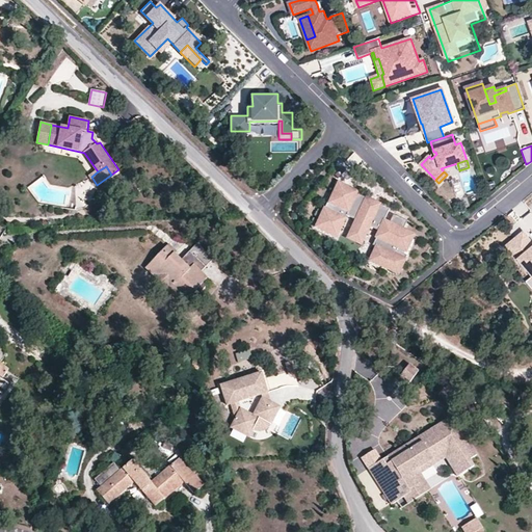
[(356,194),(356,192),(338,184),(329,204),(327,203),(316,228),(337,237),(346,216),(356,220),(369,227),(379,231),(373,245),(376,247),(370,261),(398,274),(406,256),(402,254),(404,250),(406,251),(414,235),(403,230),(407,221),(393,215),(389,223),(383,221),(390,209),(381,206),(378,211),(362,204),(365,197),(356,194)]
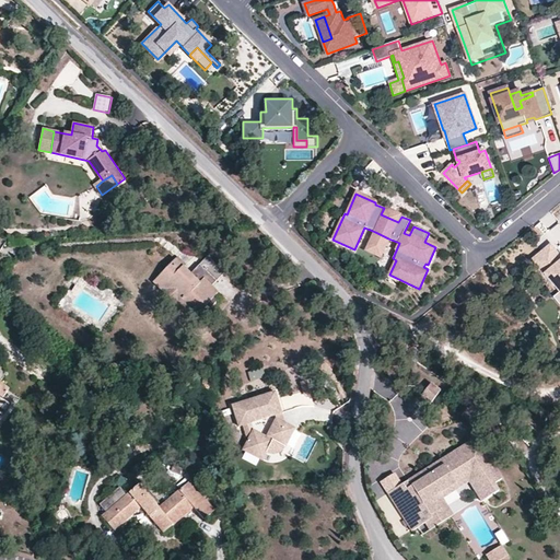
[(401,217),(384,208),(381,214),(398,222),(401,217)]
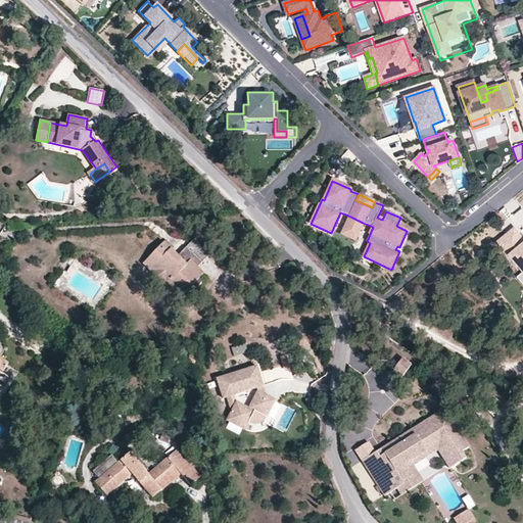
[(363,223),(350,217),(342,234),(354,240),(363,223)]
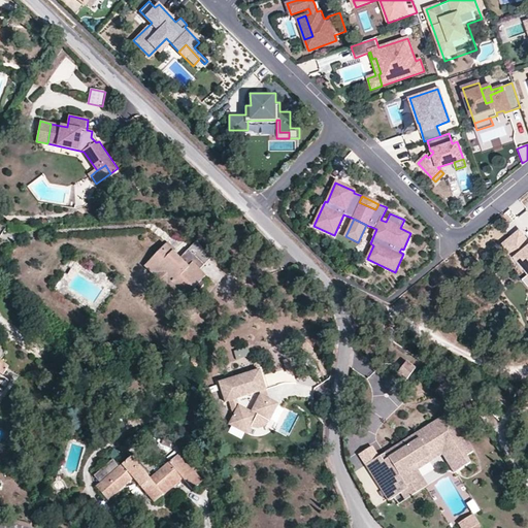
[(524,269),(527,274),(527,273),(527,240),(519,230),(502,245),(514,259),(513,260),(523,270),(524,269)]
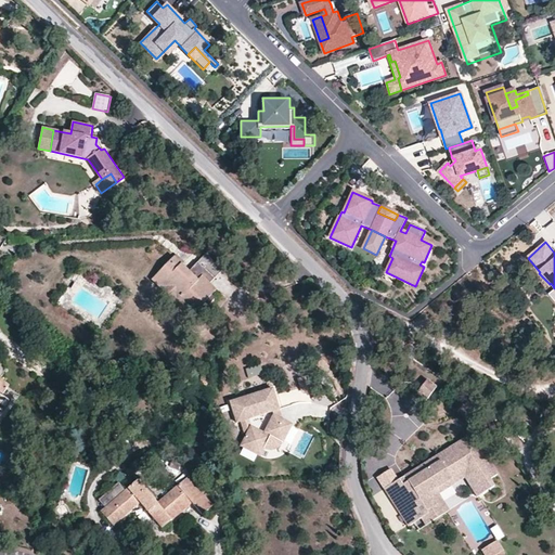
[(206,254),(199,259),(217,275),(222,269),(206,254)]
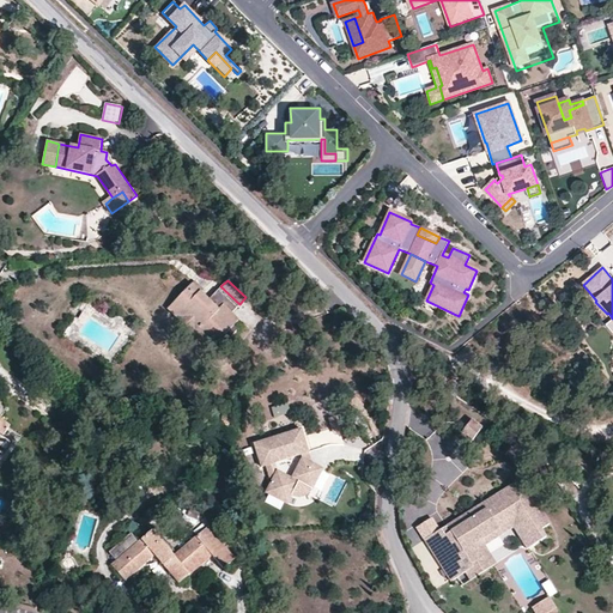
[(195,281),(193,284),(201,292),(204,290),(195,281)]
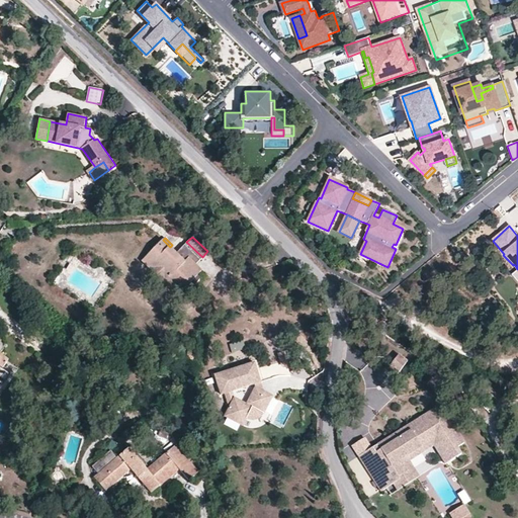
[(170,247),(163,240),(148,255),(154,261),(151,265),(157,270),(156,271),(161,276),(162,275),(180,291),(187,284),(190,288),(200,278),(197,275),(202,269),(195,263),(189,257),(183,263),(175,255),(177,253),(170,247)]
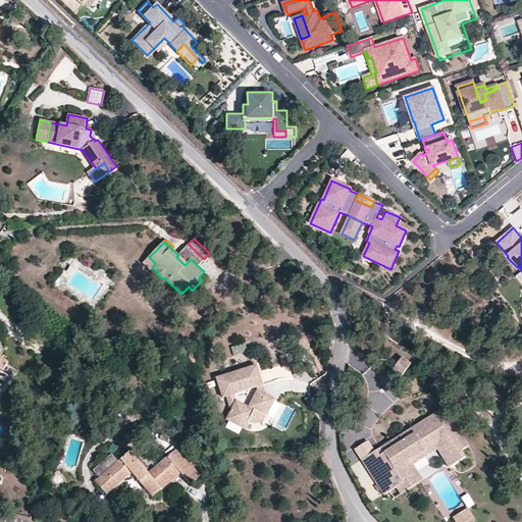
[(188,244),(178,255),(176,257),(185,265),(191,259),(197,265),(204,259),(188,244)]
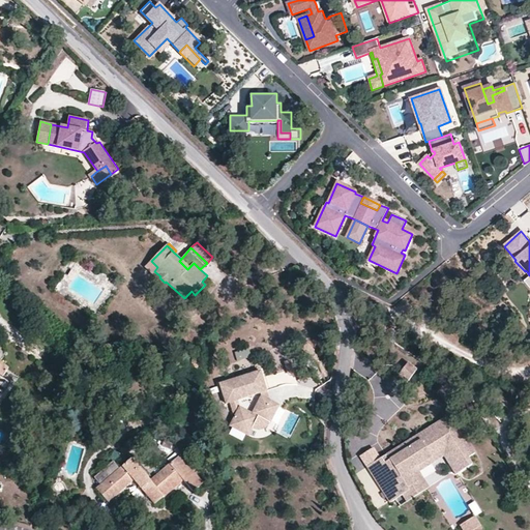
[(157,267),(151,261),(146,266),(181,301),(184,298),(166,282),(165,283),(159,277),(160,276),(154,271),(157,267)]
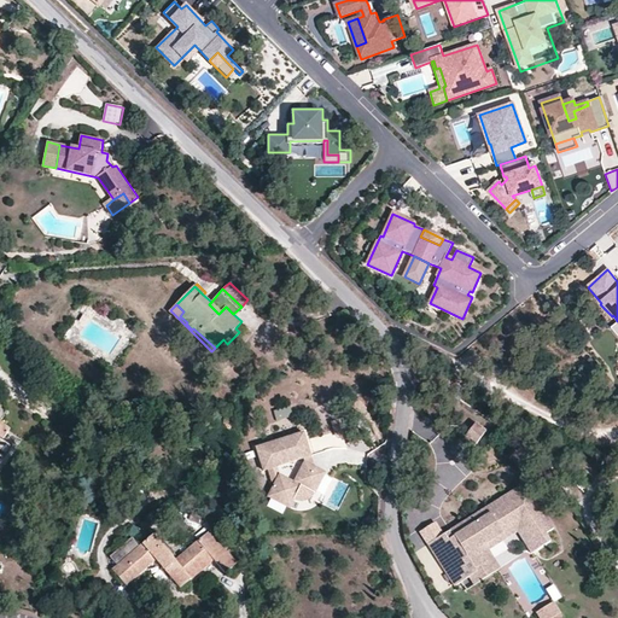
[(292,407),(274,412),(277,423),(295,418),(292,407)]
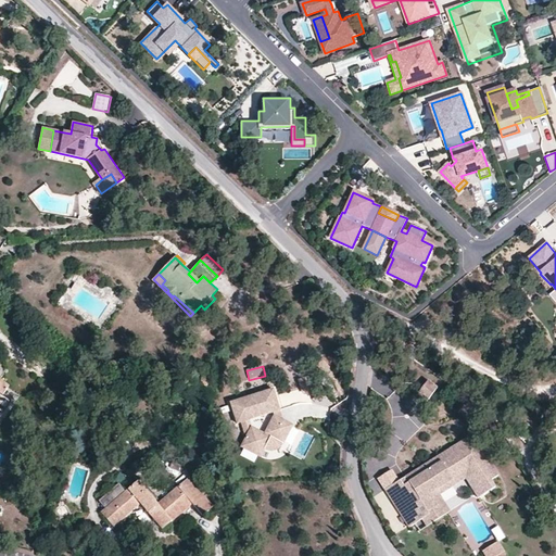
[(210,393),(207,376),(201,377),(204,395),(210,393)]
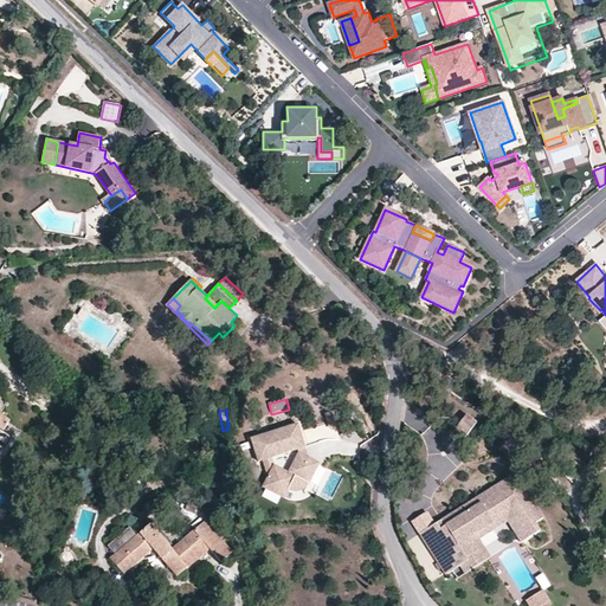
[(478,421),(468,413),(456,429),(466,437),(478,421)]
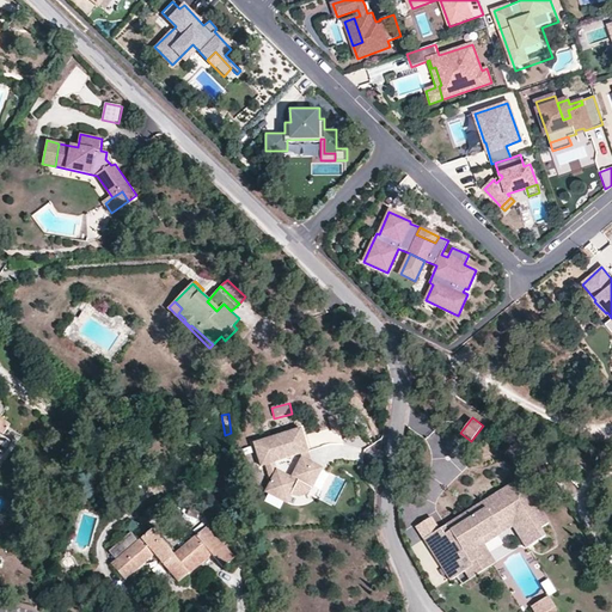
[(0,459),(1,460),(14,442),(4,435),(10,426),(0,418),(0,459)]
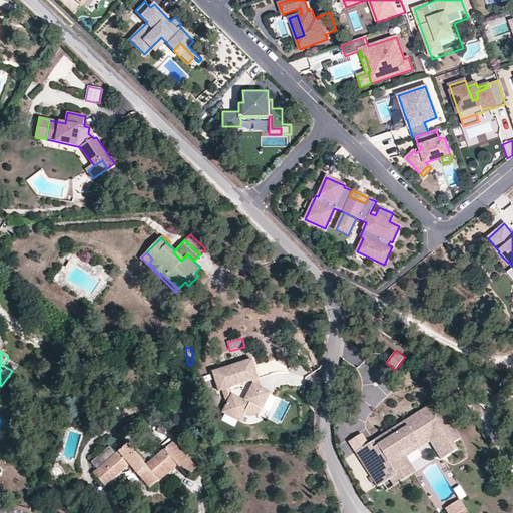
[(240,423),(244,417),(246,413),(258,410),(261,411),(262,411),(270,394),(253,386),(245,402),(232,397),(230,389),(258,381),(252,361),(212,374),(218,392),(222,391),(226,406),(222,414),(240,423)]
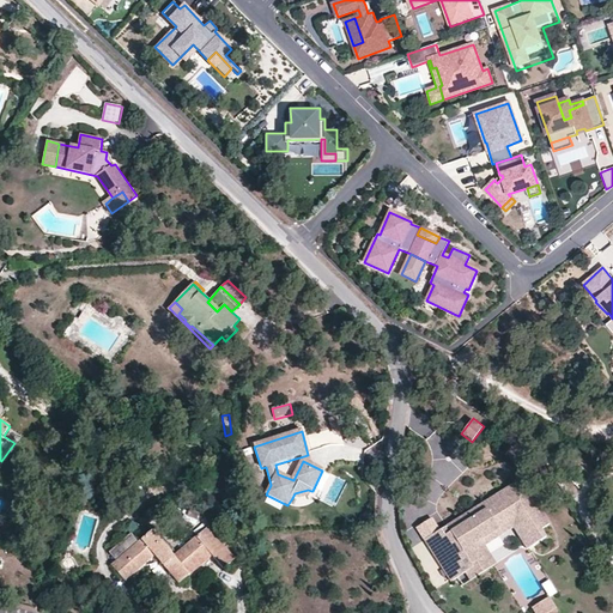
[(521,478),(515,483),(526,498),(530,495),(521,478)]
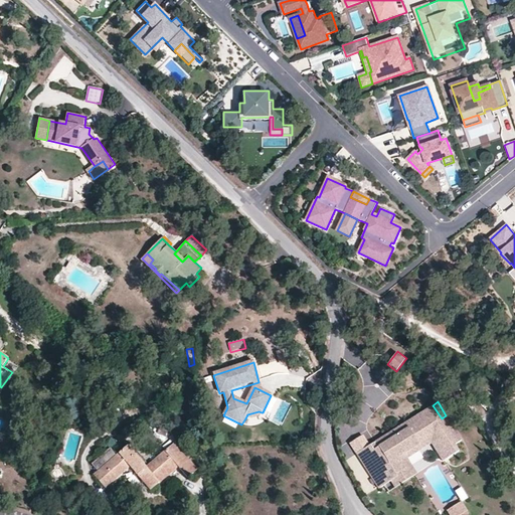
[(377,458),(369,446),(363,437),(351,444),(379,488),(383,486),(385,485),(379,475),(385,471),(384,468),(391,464),(397,473),(405,468),(397,456),(442,430),(446,436),(439,440),(449,456),(458,451),(454,444),(461,440),(446,415),(442,418),(433,405),(406,421),(410,427),(380,447),(384,454),(377,458)]
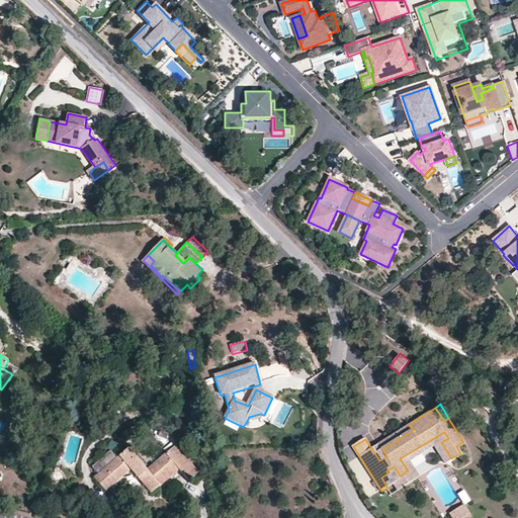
[(249,417),(247,421),(252,422),(259,420),(263,415),(260,414),(249,417)]
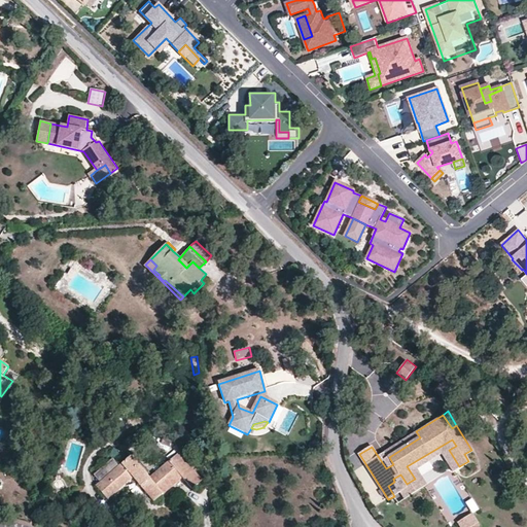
[(416,431),(378,456),(386,468),(393,464),(389,457),(420,437),(416,431)]
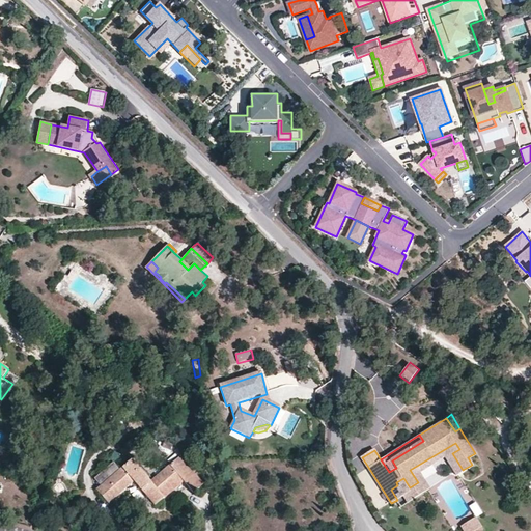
[(397,500),(395,501),(400,508),(430,488),(421,473),(446,456),(456,474),(463,470),(452,453),(459,449),(455,443),(410,470),(418,482),(410,487),(403,478),(396,482),(397,485),(391,490),(397,500)]
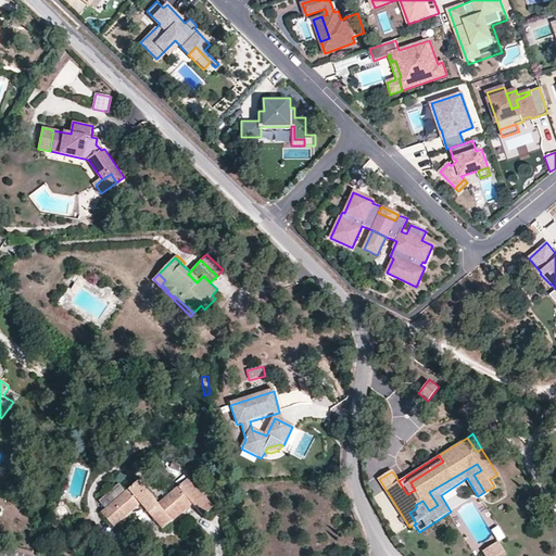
[(140,479),(101,512),(114,525),(141,503),(163,528),(192,504),(203,516),(213,507),(188,478),(161,501),(140,479)]
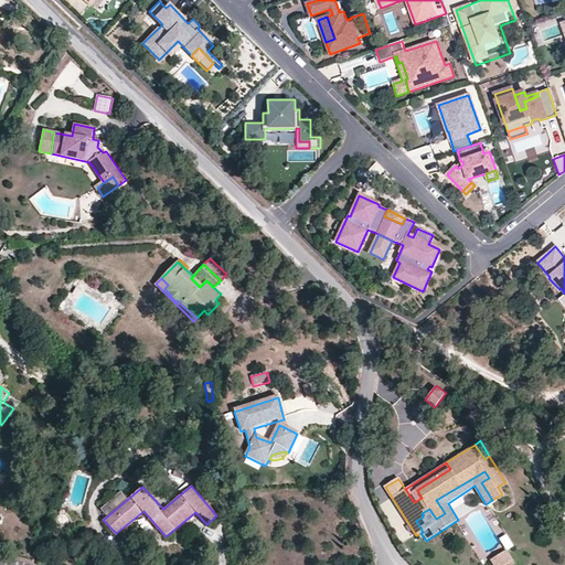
[(505,550),(491,558),(494,564),(502,564),(512,560),(505,550)]
